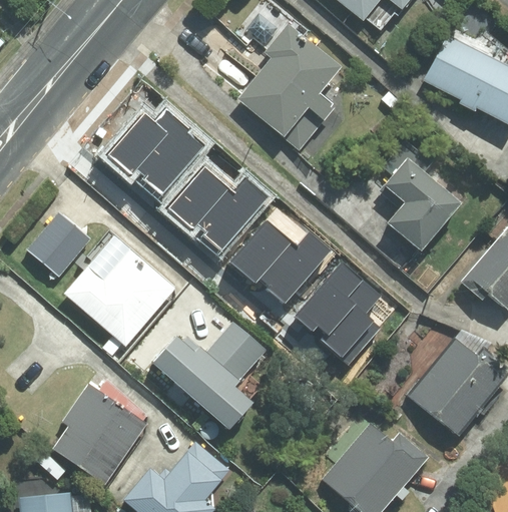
[(337,0),(364,20),(379,0),(391,0),(403,9),(409,0),(337,0)]
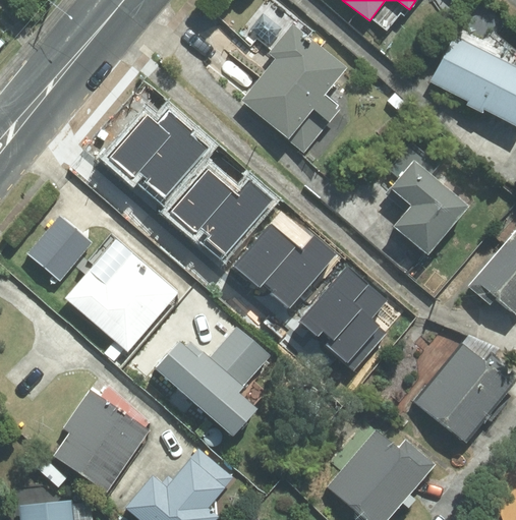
[(275,59),(242,100),(290,138),(314,108),(331,121),(341,109),(338,107),(340,104),(326,94),(347,67),(291,22),(268,53),(275,59)]
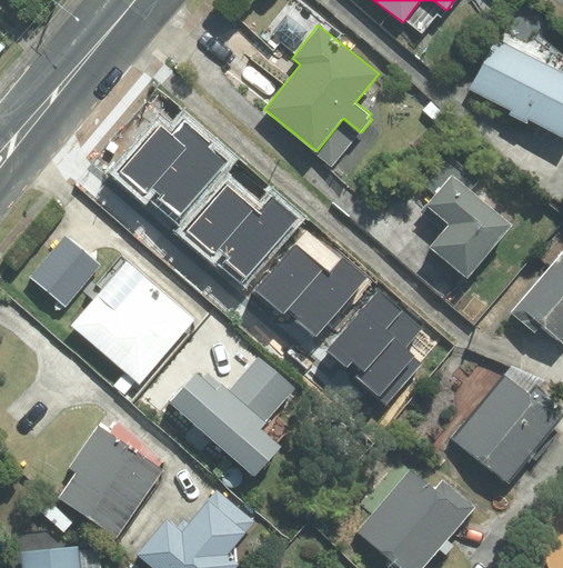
[(562,63),(560,70),(493,38),(468,90),(510,110),(508,113),(526,122),(529,119),(562,135),(562,63)]
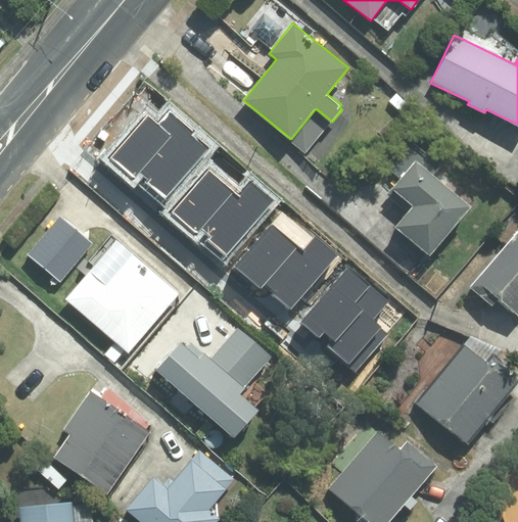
[(158,130),(138,153),(168,179),(141,208),(185,246),(238,186),(189,144),(197,134),(171,110),(155,128),(158,130)]
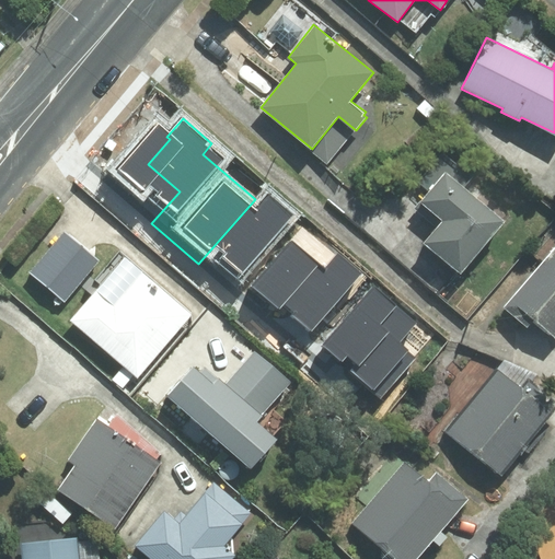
[(444,170),(420,200),(443,219),(425,242),(463,272),(506,219),(444,170)]
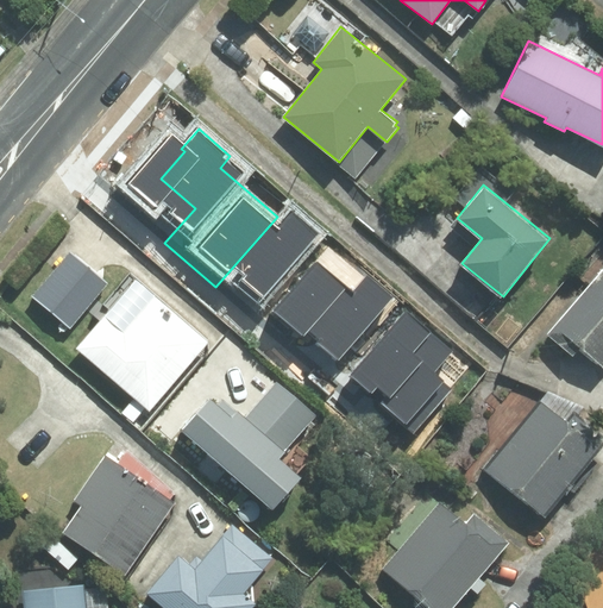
[(602,267),(547,334),(572,355),(580,346),(602,364),(602,267)]
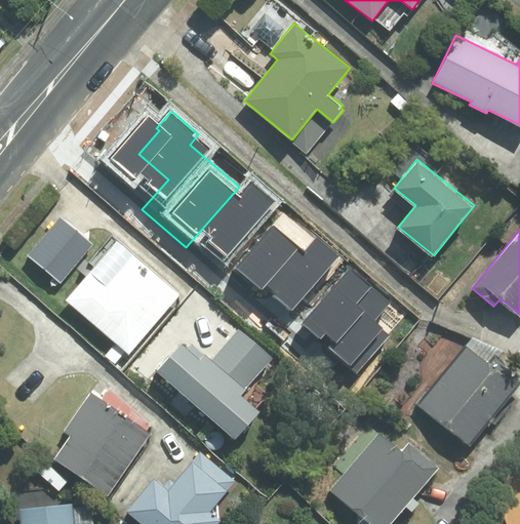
[(128,354),(178,294),(132,254),(106,286),(88,272),(65,300),(128,354)]
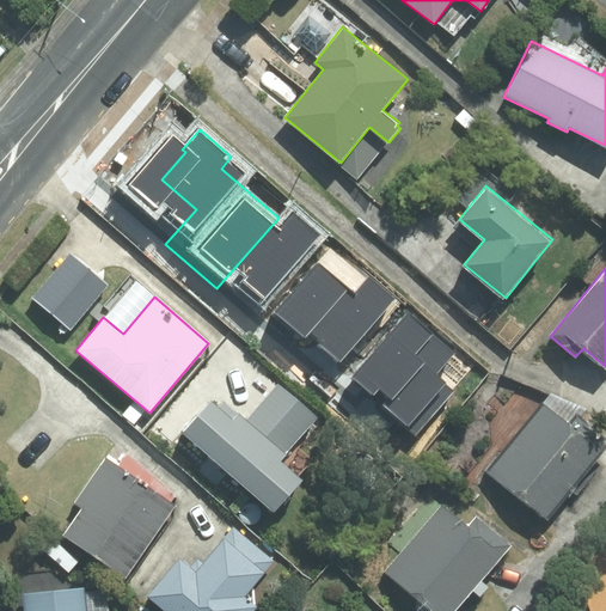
[(214,399),(187,432),(279,509),(308,476),(286,457),(292,451),(291,450),(320,415),(279,380),(248,416),(242,410),(236,417),(214,399)]
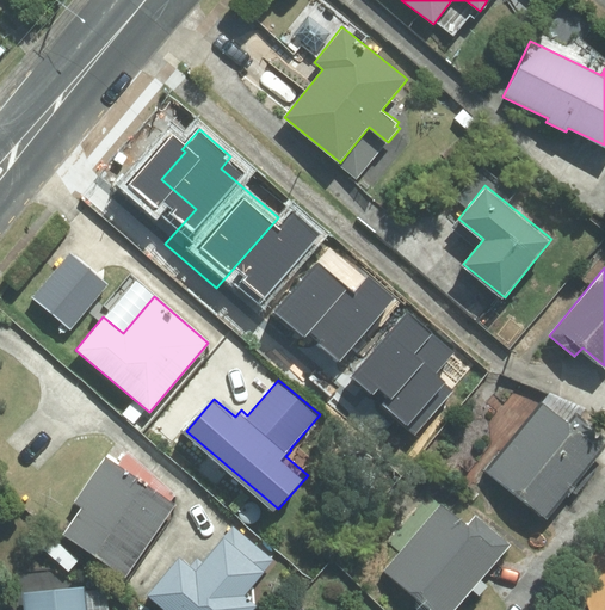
[(543,402),(488,472),(544,516),(599,447),(543,402)]
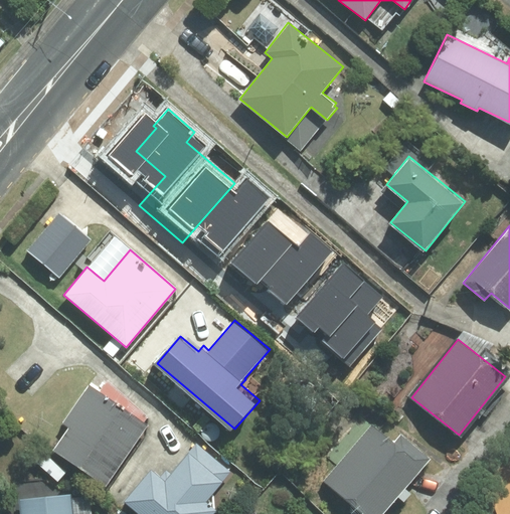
[(144,421),(147,416),(107,380),(100,391),(88,383),(60,422),(68,427),(52,450),(106,486),(149,424),(144,421)]
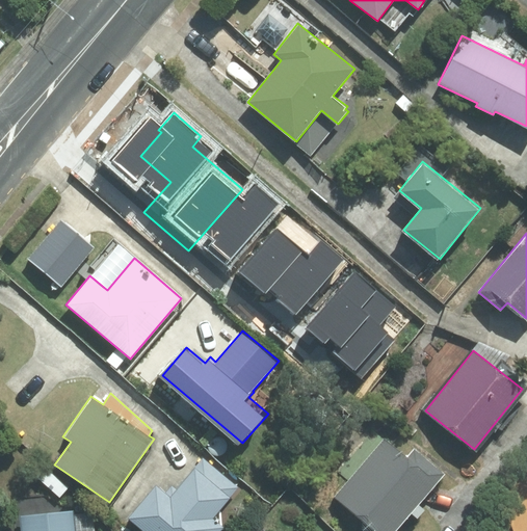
[(391,425),(333,494),(376,530),(394,530),(446,472),(391,425)]
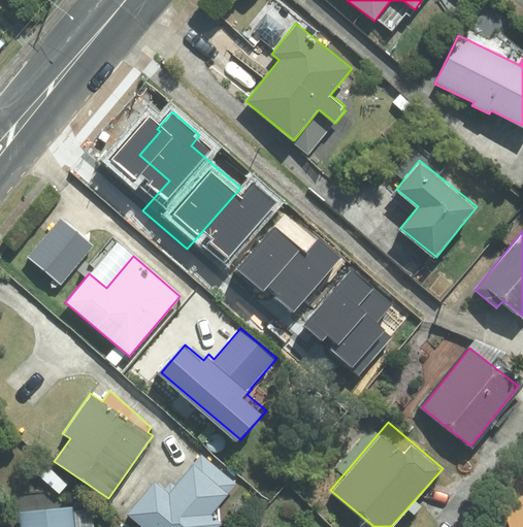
[(157,481),(129,513),(145,526),(218,526),(223,522),(213,514),(231,491),(229,490),(234,484),(199,454),(169,491),(157,481)]
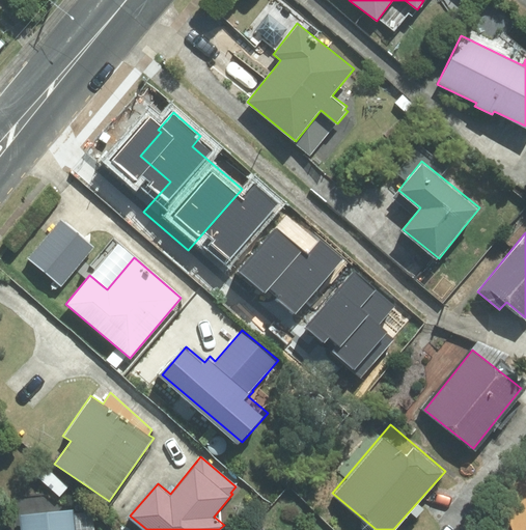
[(74,529),(73,509),(17,514),(18,529),(74,529)]
